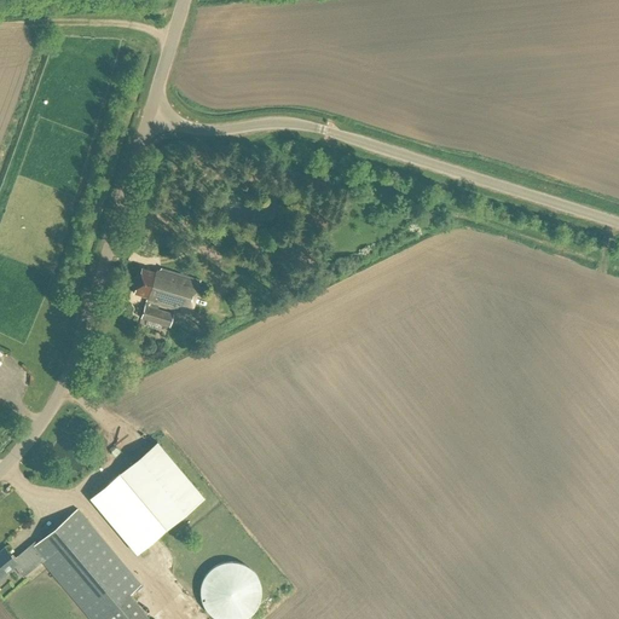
[(158,304),(174,308),(189,312),(198,278),(161,267),(154,270),(140,266),(132,293),(146,296),(140,317),(169,325),(173,313),(157,308),(158,304)]
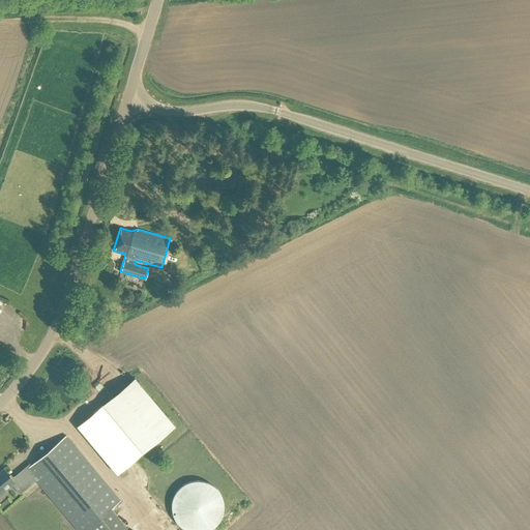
[(196,258),(202,270),(210,266),(204,254),(196,258)]
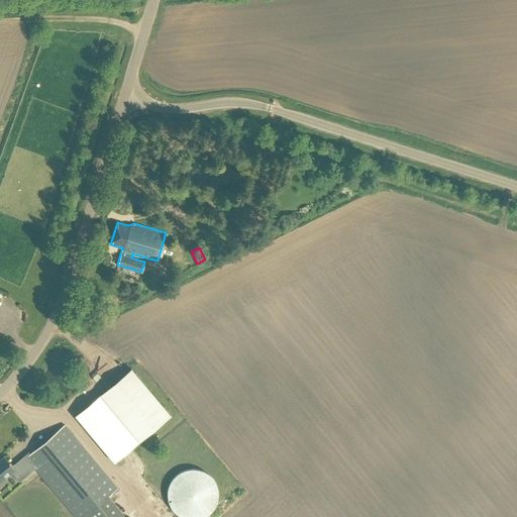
[(133,370),(76,417),(114,462),(171,415),(133,370)]
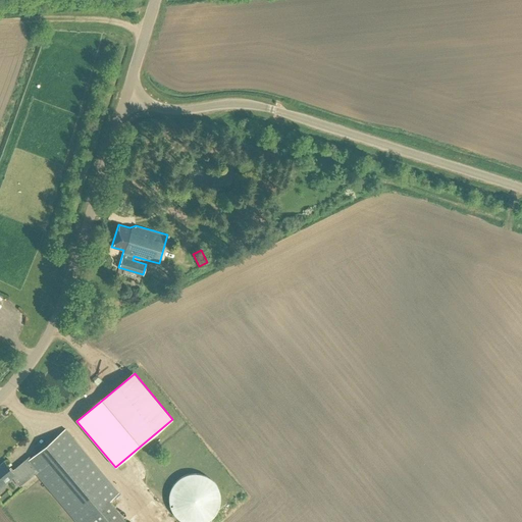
[(19,485),(36,472),(76,521),(126,521),(109,501),(119,492),(64,428),(30,458),(29,456),(11,470),(3,461),(0,463),(0,486),(12,476),(19,485)]
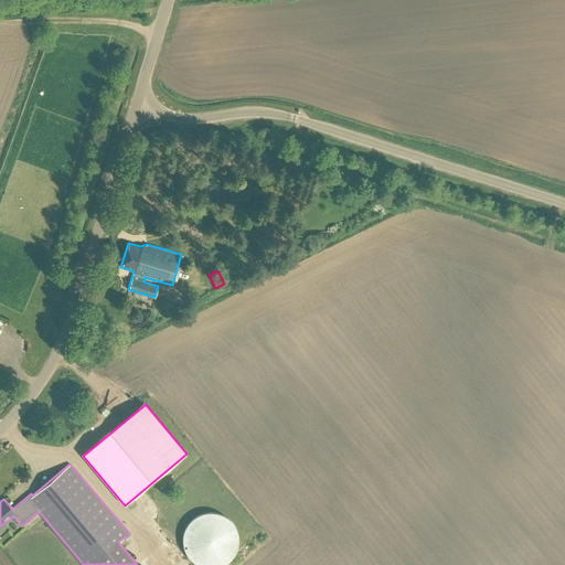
[(184,557),(237,556),(237,548),(228,548),(228,551),(220,551),(220,553),(205,553),(205,543),(184,543),(184,557)]
